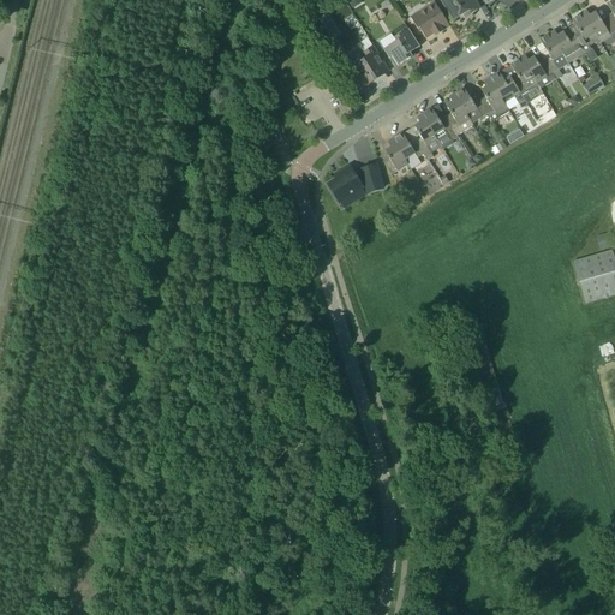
[(465,17),(481,9),(475,0),(441,0),(454,21),(464,15),(465,17)]
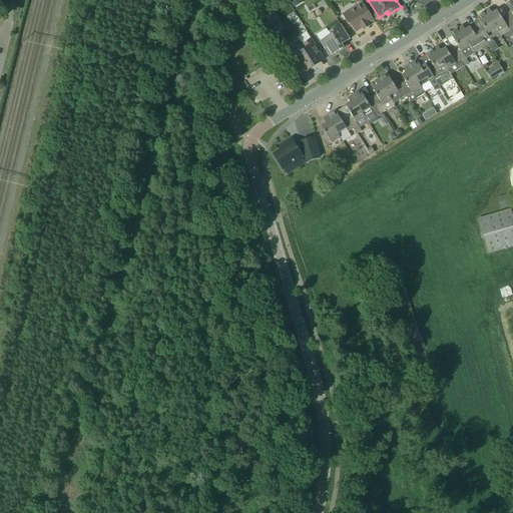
[(362,28),(363,30),(369,26),(375,22),(362,2),(342,15),(349,27),(351,26),(355,32),(362,28)]
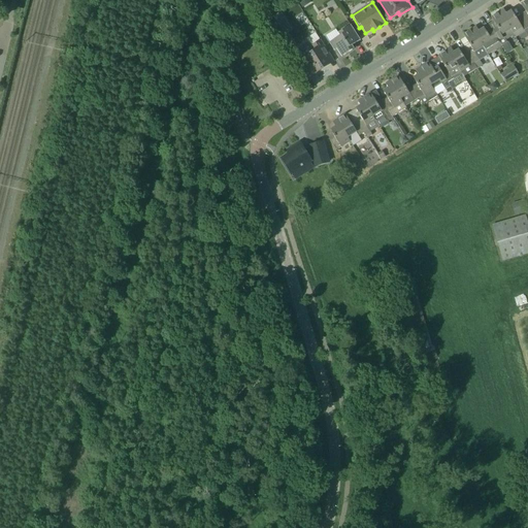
[(512,10),(506,13),(503,9),(500,11),(510,30),(513,34),(515,36),(516,38),(524,32),(524,31),(527,27),(521,17),(517,20),(512,10)]
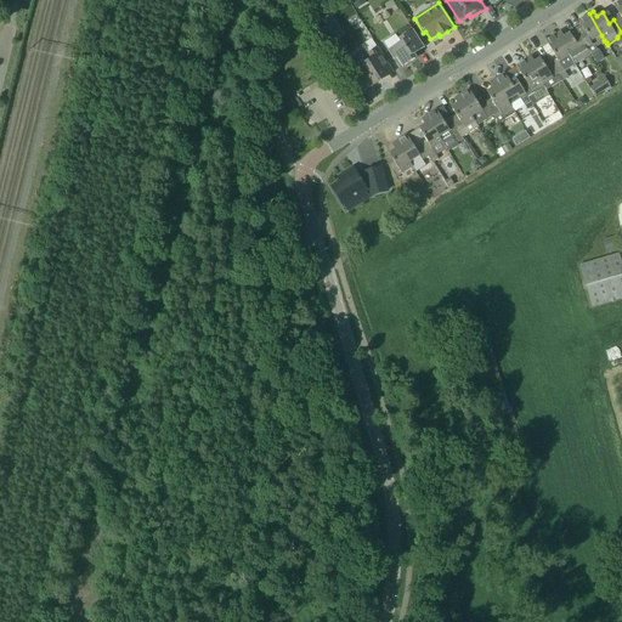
[(580,37),(587,49),(591,55),(597,51),(595,49),(606,43),(604,40),(601,35),(589,13),(578,21),(586,33),(580,37)]
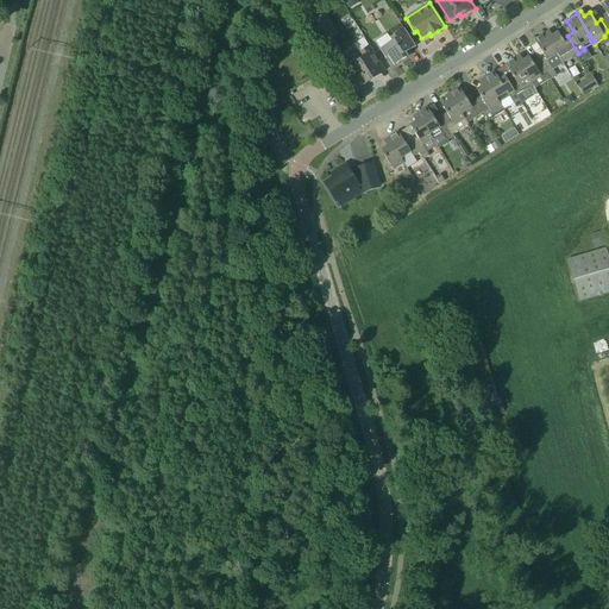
[(315,19),(320,26),(327,20),(324,14),(315,19)]
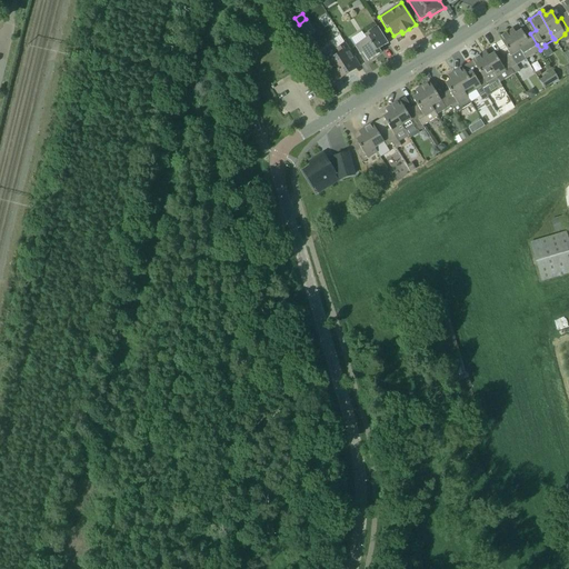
[(360,55),(362,53),(368,61),(381,52),(379,49),(388,43),(378,28),(365,36),(366,39),(355,46),(360,55)]
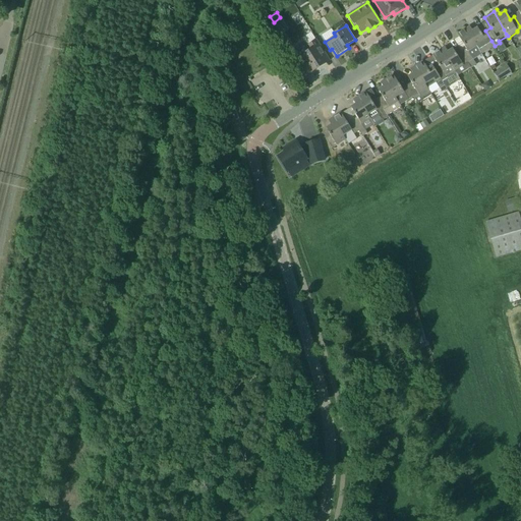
[(469,26),(465,30),(481,54),(495,46),(491,41),(485,31),(480,34),(477,27),(472,31),(469,26)]
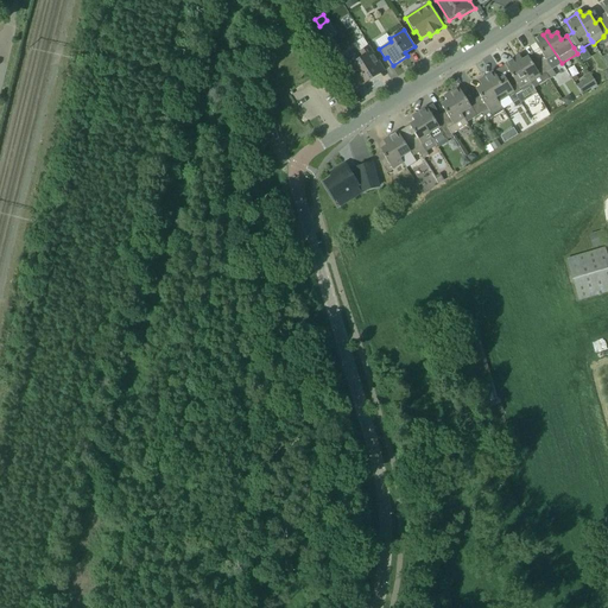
[(556,77),(551,69),(562,63),(543,35),(533,40),(544,58),(538,63),(545,74),(550,81),(556,77)]
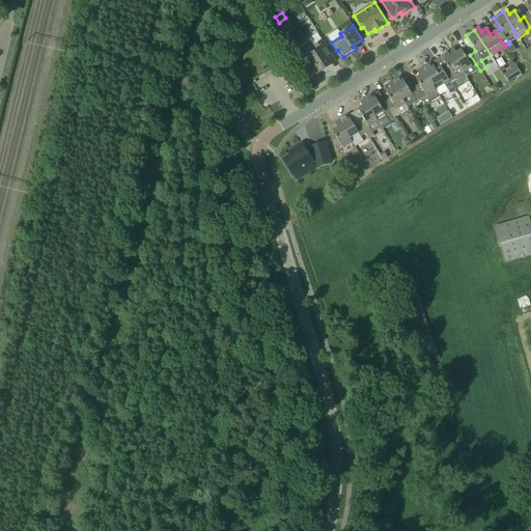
[(306,57),(317,74),(336,61),(323,40),(312,47),(311,47),(310,46),(309,46),(307,47),(306,47),(305,48),(304,49),(304,51),(304,53),(306,57)]
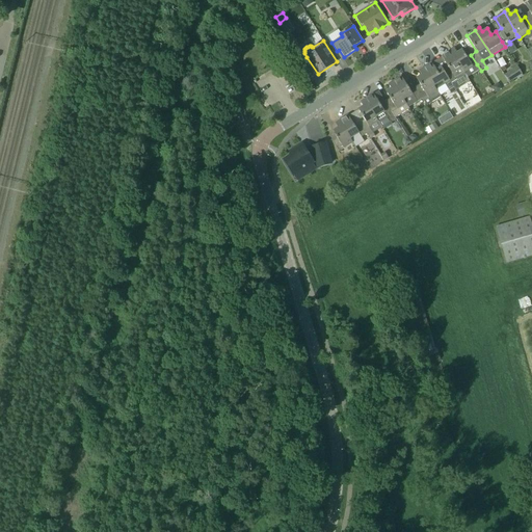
[(450,51),(463,73),(473,67),(477,64),(471,55),(467,57),(461,50),(457,53),(454,49),(450,51)]
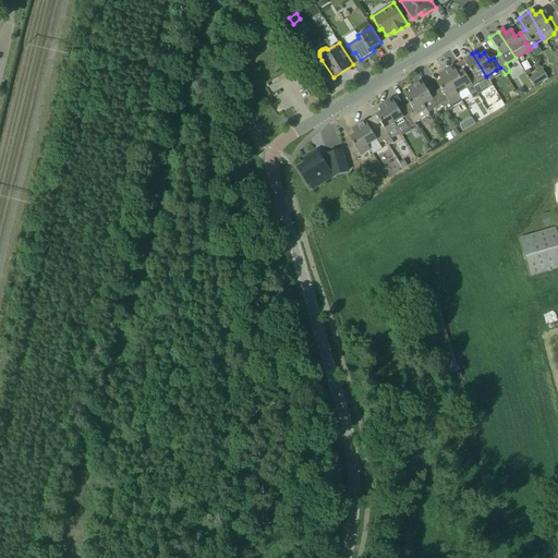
[(486,76),(472,53),(463,59),(469,70),(463,73),(474,89),(488,80),(486,76)]
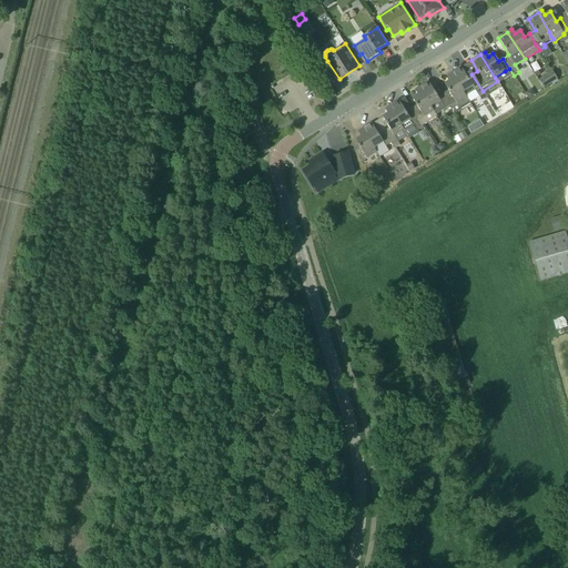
[(467,78),(460,68),(452,73),(463,92),(466,98),(476,91),(479,97),(484,93),(483,91),(472,74),(467,78)]
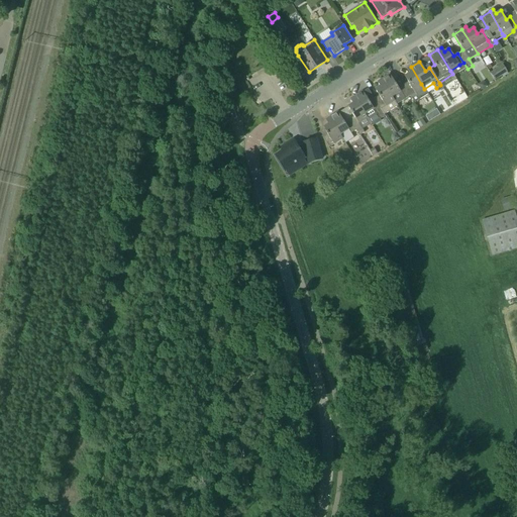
[(496,70),(501,78),(507,74),(503,66),(496,70)]
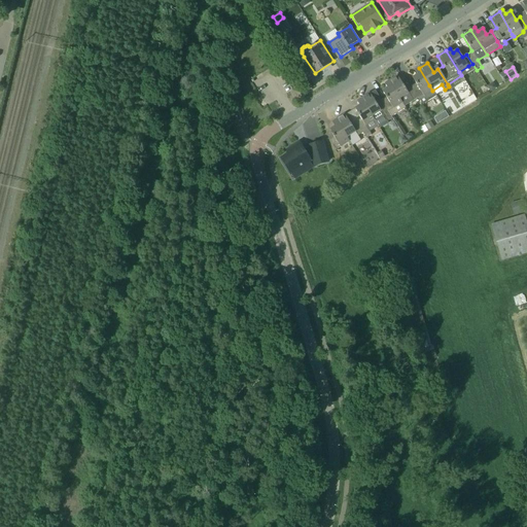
[(415,70),(417,75),(412,78),(416,84),(411,86),(418,98),(423,106),(436,98),(432,91),(429,85),(419,68),(415,70)]
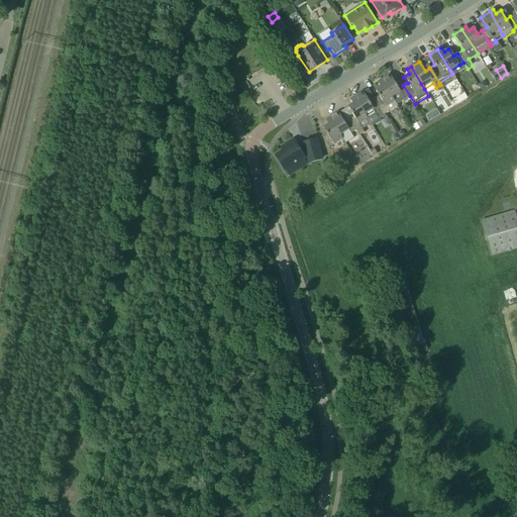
[(403,85),(399,88),(390,74),(382,80),(397,105),(410,96),(403,85)]
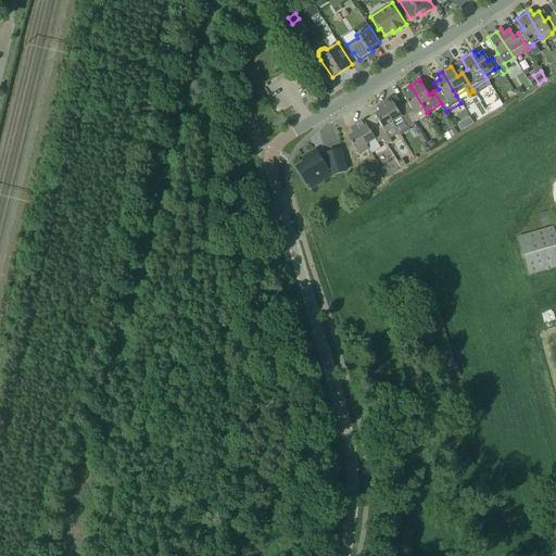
[(405,88),(408,93),(403,97),(407,102),(402,105),(413,124),(428,114),(427,113),(411,86),(405,88)]
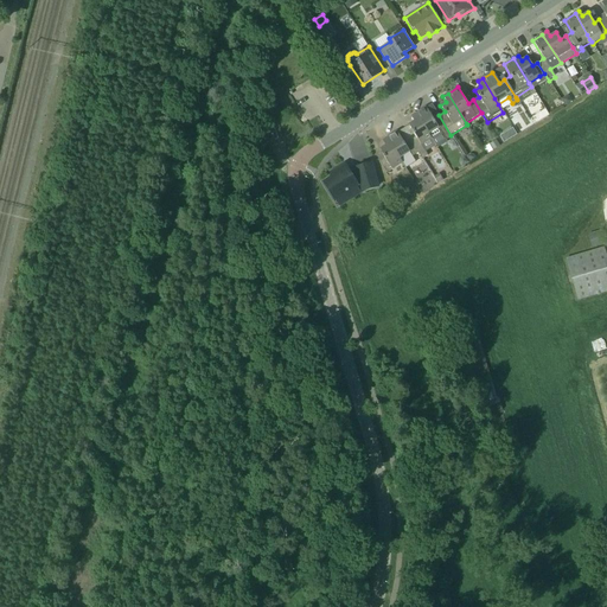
[(562,100),(566,106),(572,101),(568,95),(562,100)]
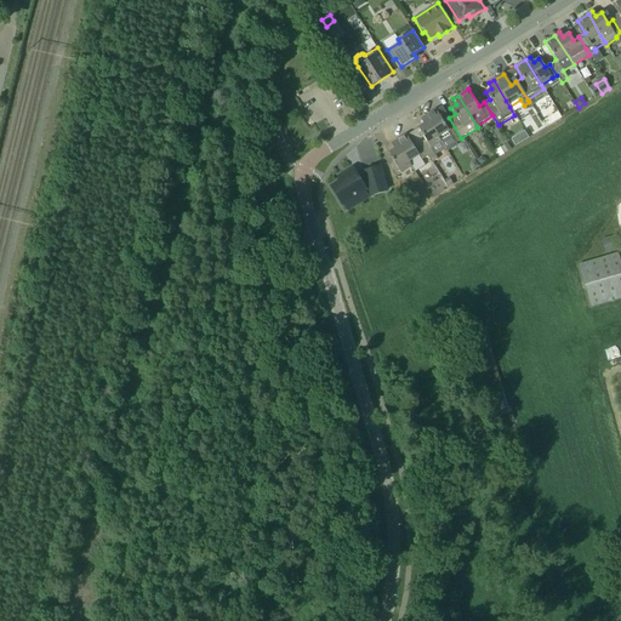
[(436,109),(426,115),(438,137),(446,151),(448,153),(459,147),(456,143),(462,140),(461,138),(449,118),(443,121),(436,109)]
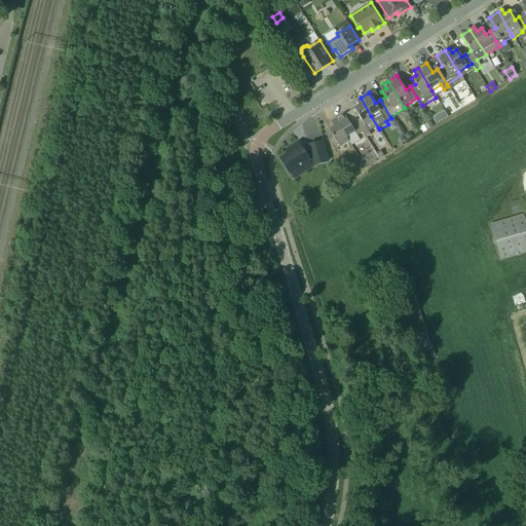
[(360,118),(355,121),(362,133),(367,140),(372,137),(370,134),(378,127),(371,116),(361,98),(355,101),(359,105),(353,108),(360,118)]
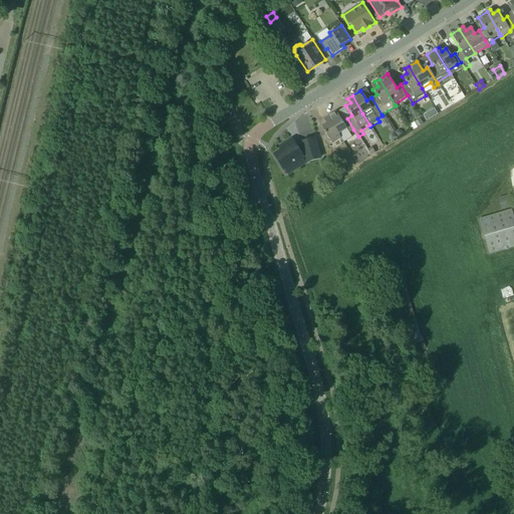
[(448,108),(444,96),(433,100),(438,112),(448,108)]
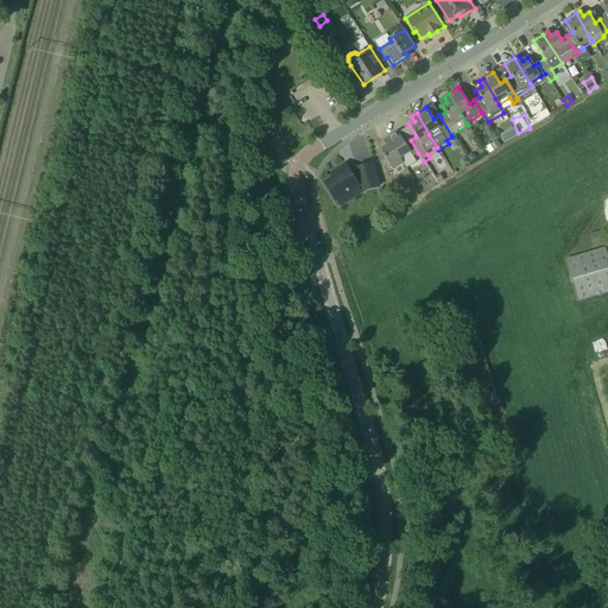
[(398,132),(387,138),(399,158),(410,152),(412,157),(418,153),(411,140),(405,144),(398,132)]
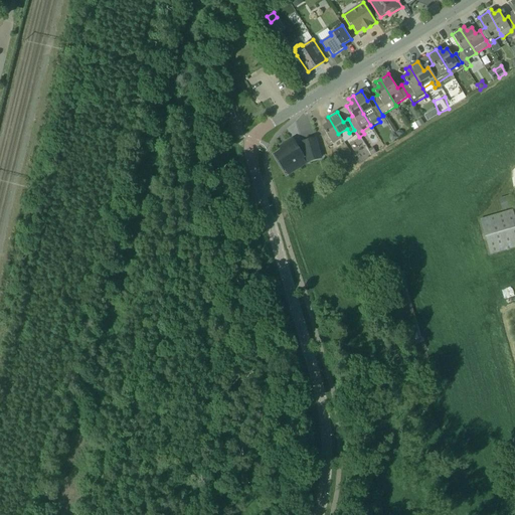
[(320,136),(327,147),(341,138),(338,134),(328,117),(324,120),(327,124),(322,127),(325,133),(320,136)]
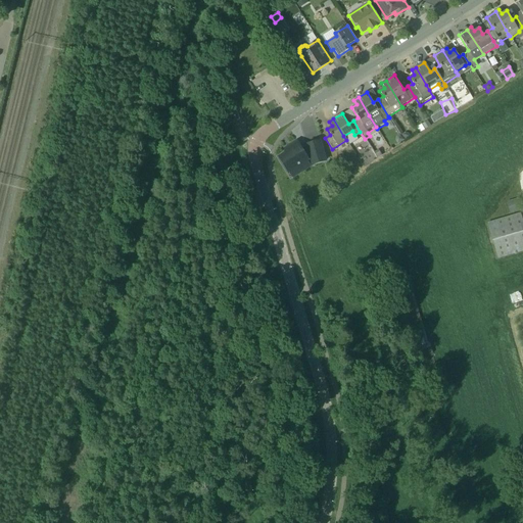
[(428,121),(422,125),(425,130),(431,126),(428,121)]
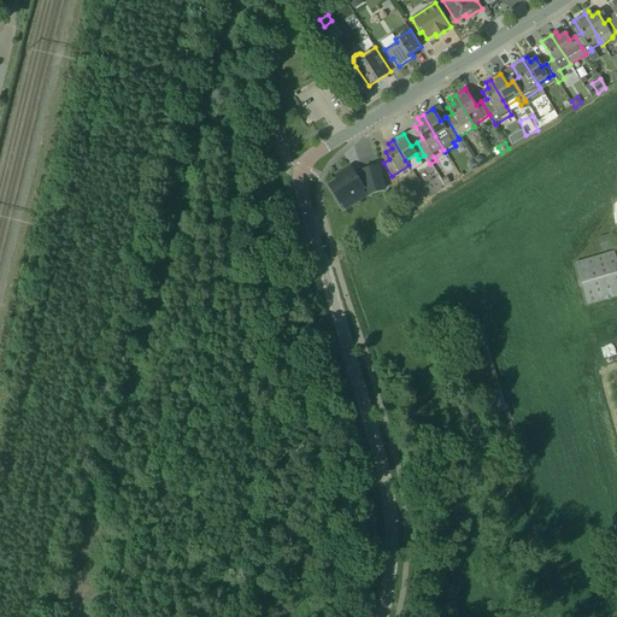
[(366,184),(369,194),(385,189),(378,166),(362,171),(363,174),(357,177),(351,166),(336,176),(339,180),(330,186),(341,203),(364,188),(363,187),(366,184)]
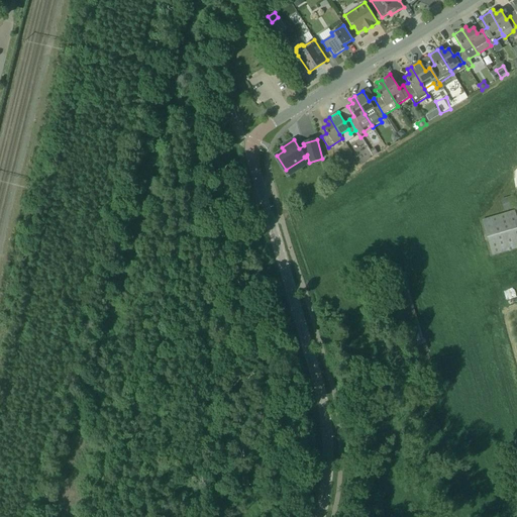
[(375,148),(370,151),(373,156),(373,157),(378,153),(378,152),(375,148)]
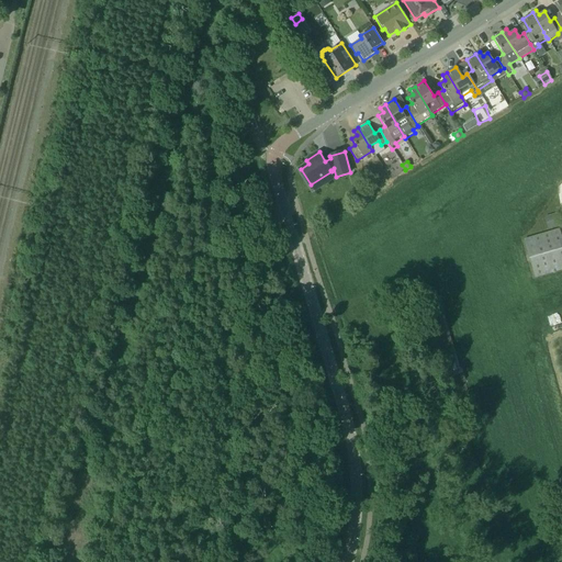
[(558,214),(544,217),(548,229),(561,226),(558,214)]
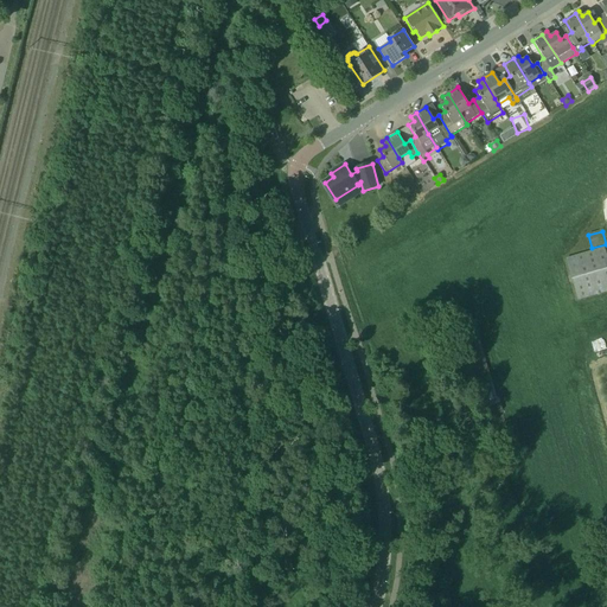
[(577,301),(606,292),(606,257),(604,247),(566,259),(577,301)]
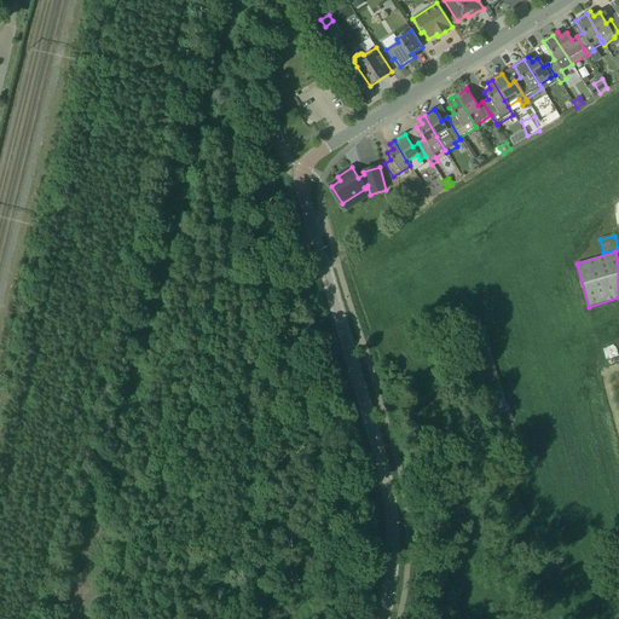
All buildings are outlined.
